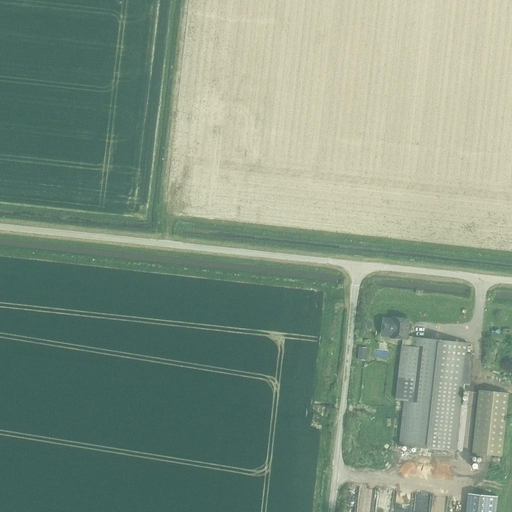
[(402,346),(411,347),(412,338),(407,339),(409,320),(398,319),(398,321),(383,319),(381,335),(391,336),(391,338),(403,339),(402,346)]
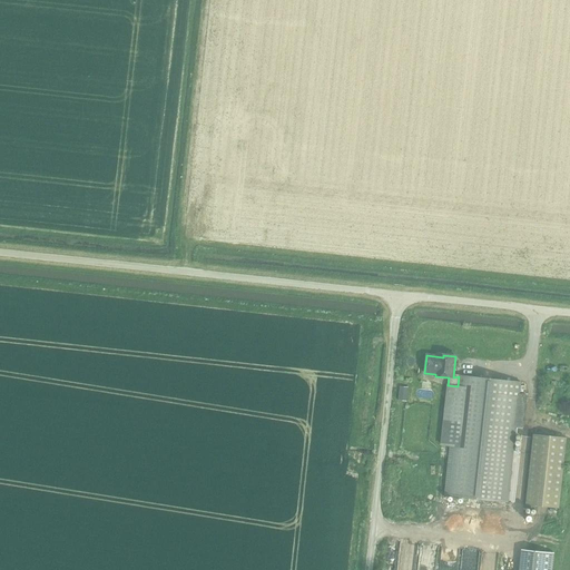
[(448,385),(441,445),(451,446),(445,495),(508,502),(517,426),(523,426),(527,395),(520,394),(521,383),(459,376),(458,386),(448,385)]
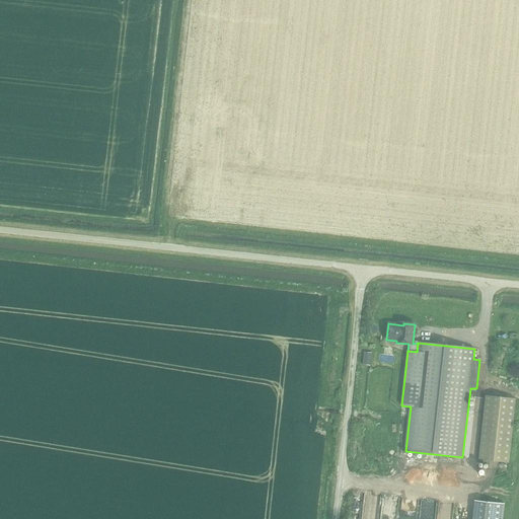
[(363,352),(362,364),(369,365),(371,353),(363,352)]
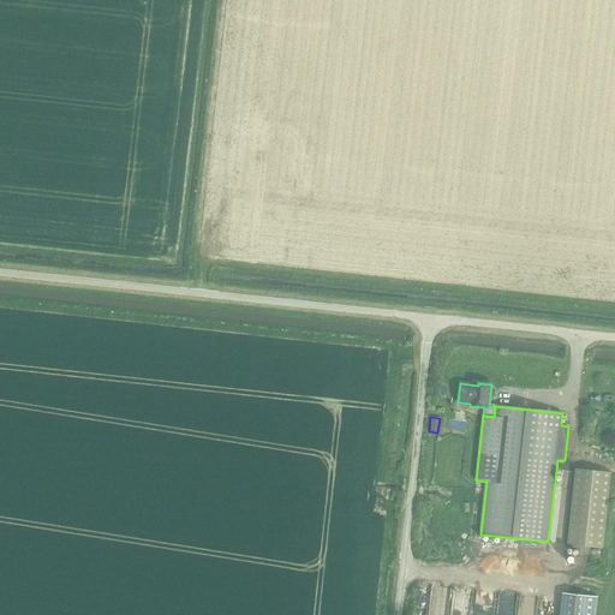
[(603,548),(610,473),(575,470),(567,544),(603,548)]
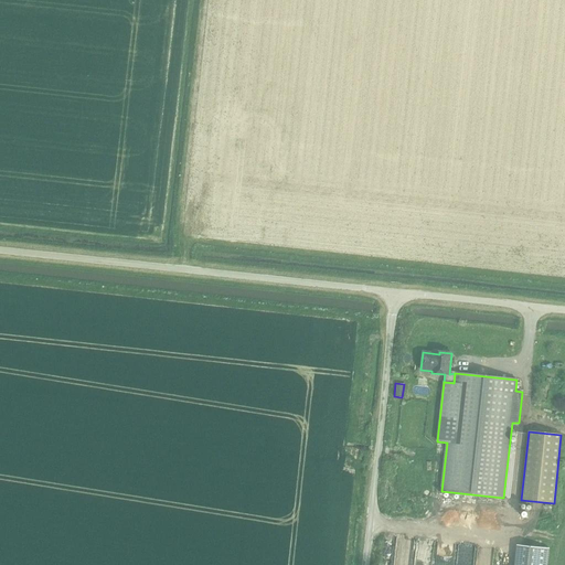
[(546,564),(548,548),(524,545),(521,564),(546,564)]
